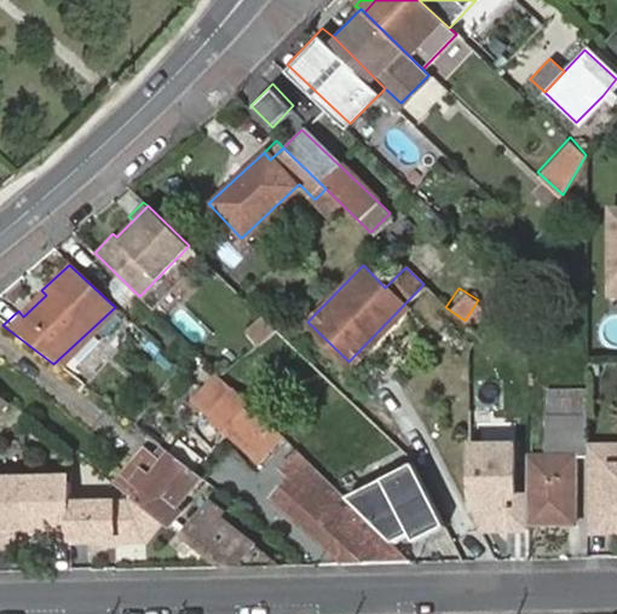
[(46,295),(41,290),(18,311),(23,317),(46,295)]
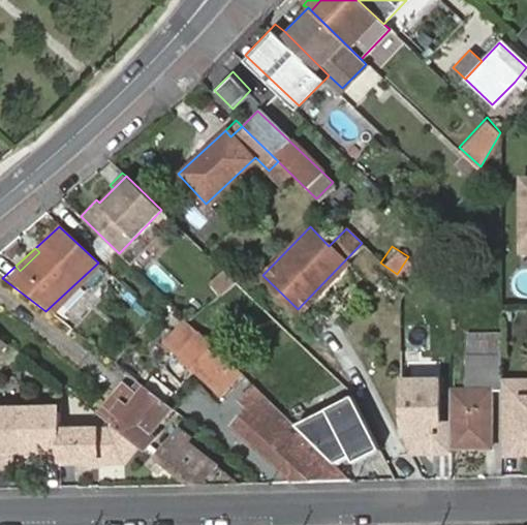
[(217,286),(224,278),(203,257),(195,266),(217,286)]
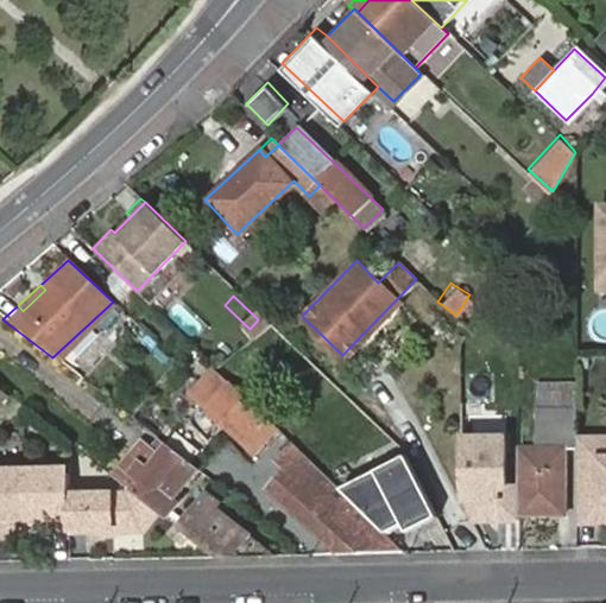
[(266,436),(272,440),(281,432),(227,379),(213,366),(212,365),(187,391),(201,405),(251,452),(266,436)]
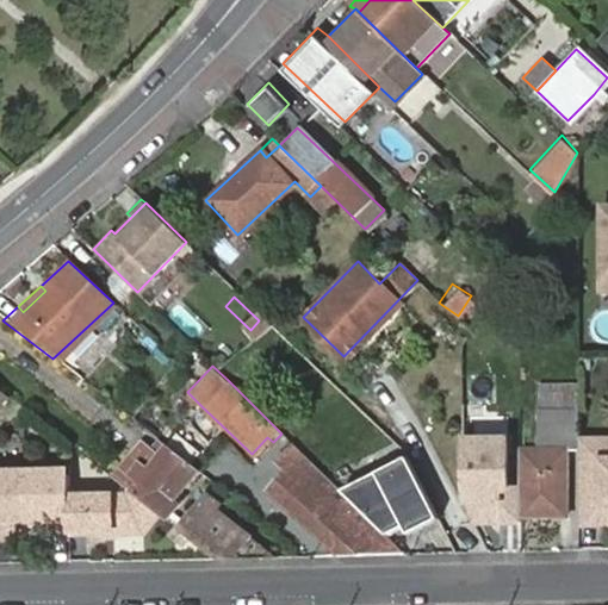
[(576,441),(576,382),(535,382),(534,448),(520,447),(517,485),(517,513),(564,512),(564,449),(576,448),(576,441)]
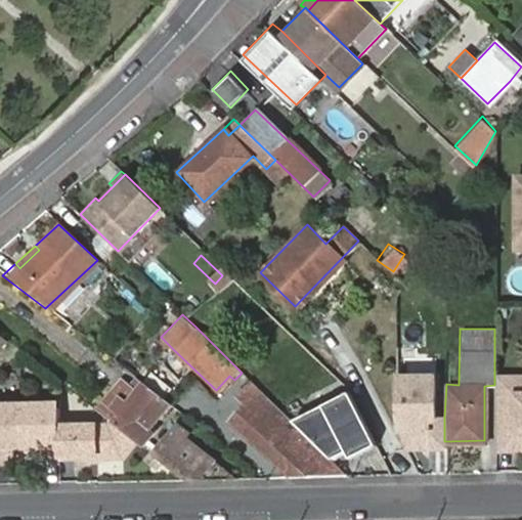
[(159,365),(150,376),(162,383),(169,375),(159,365)]
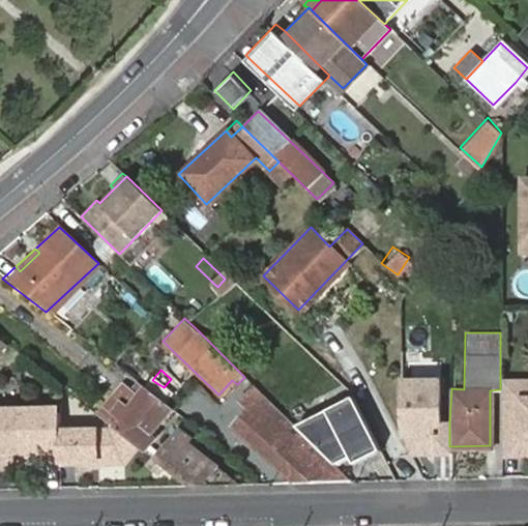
[(438,376),(398,376),(398,432),(412,454),(449,454),(449,446),(449,421),(438,421),(438,376)]
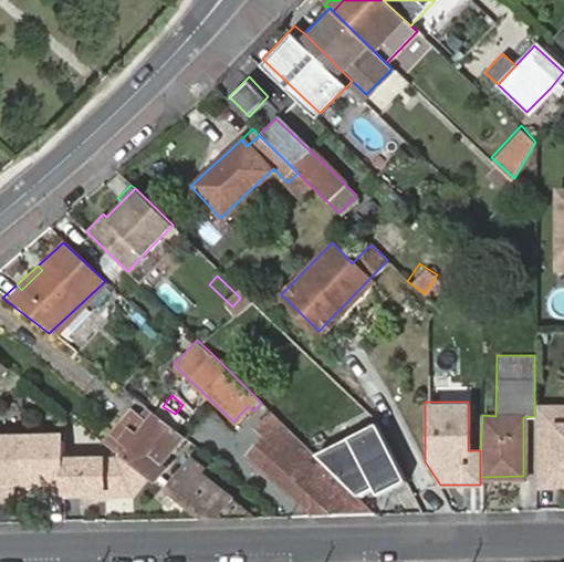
[(311,514),(373,512),(356,496),(317,458),(261,403),(253,410),(261,418),(254,425),(264,436),(247,455),(311,514)]
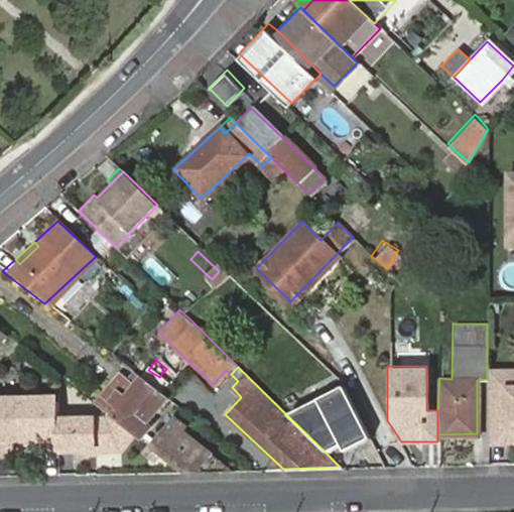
[(513,371),(487,373),(487,379),(487,428),(513,426),(513,371)]
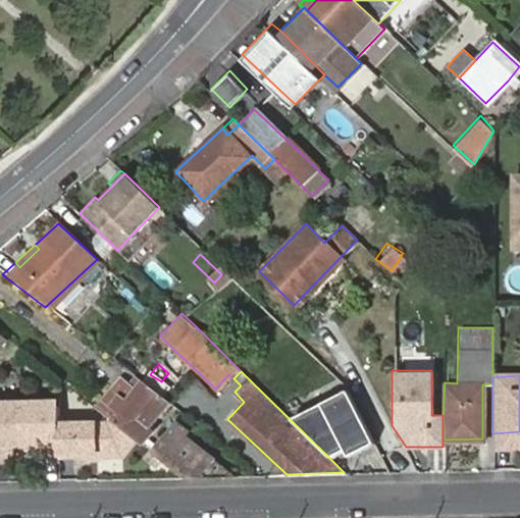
[(117,378),(94,408),(100,413),(130,435),(141,445),(152,430),(146,426),(163,401),(153,393),(152,394),(138,382),(133,389),(117,378)]
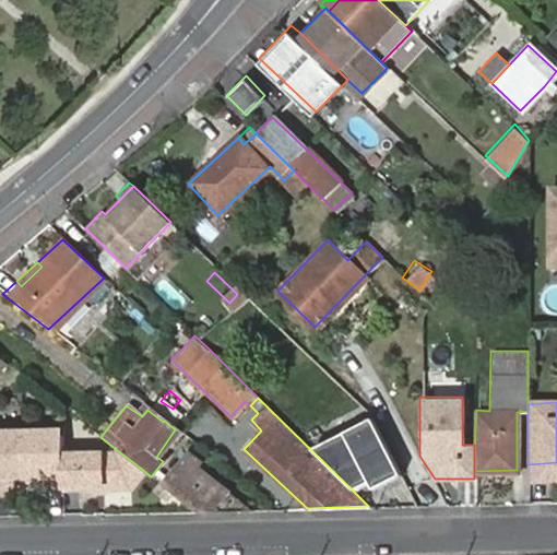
[(374,421),(313,452),(352,489),(367,482),(378,476),(382,483),(399,474),(374,421)]
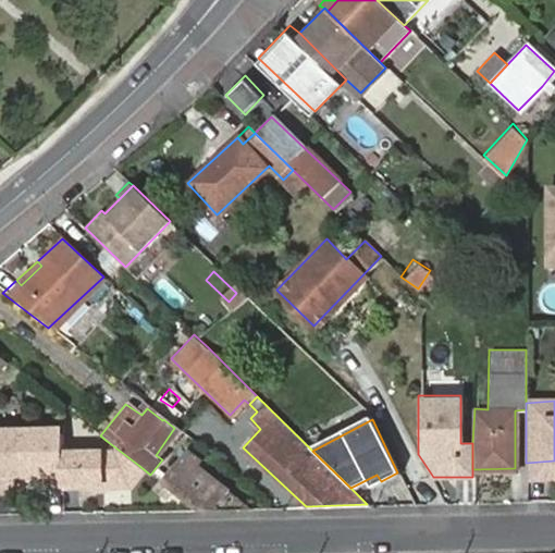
[(0,489),(9,489),(9,483),(23,483),(22,431),(0,430),(0,489)]
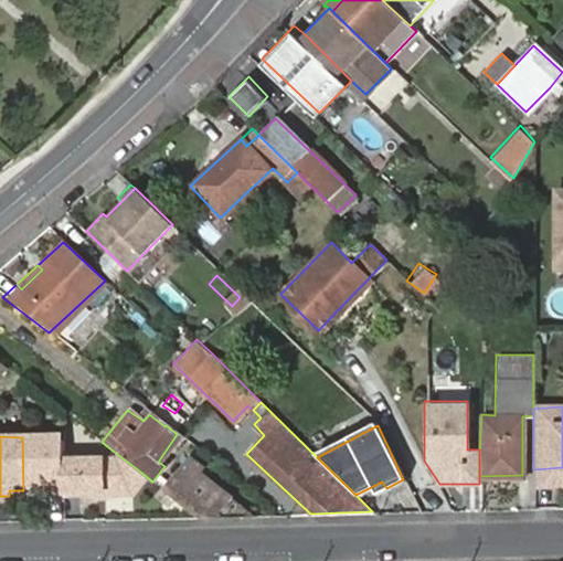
[(63,437),(22,437),(23,490),(23,496),(42,496),(42,489),(63,489),(62,455),(62,453),(63,453),(63,437)]
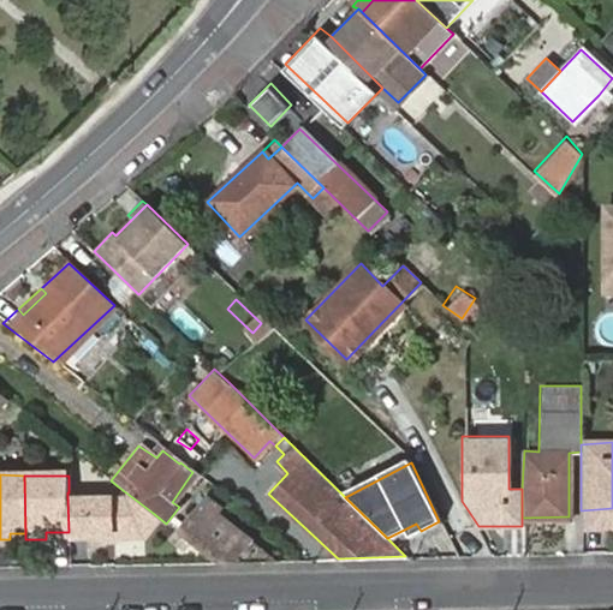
[(112,495),(67,495),(69,532),(138,532),(153,513),(118,486),(112,495)]
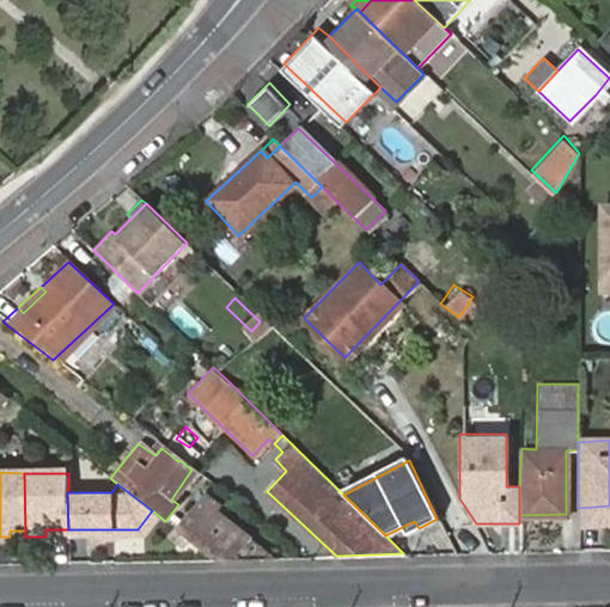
[(178,531),(213,559),(230,558),(249,537),(217,510),(219,506),(207,496),(178,531)]
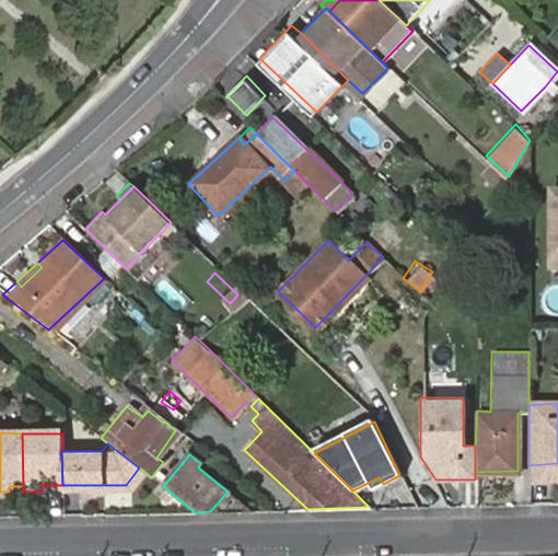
[(557,463),(529,465),(529,481),(557,479),(557,463)]
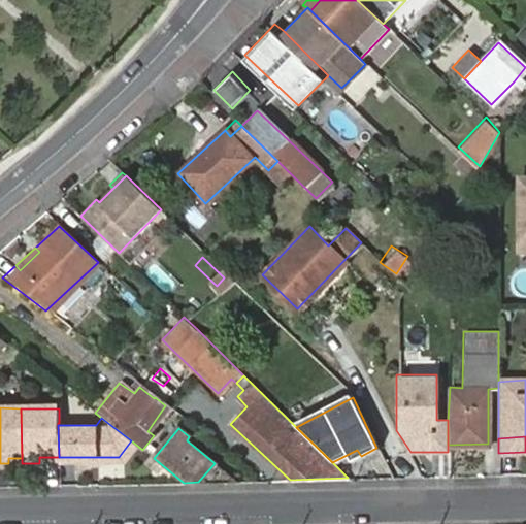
[(357,450),(347,455),(351,462),(361,456),(357,450)]
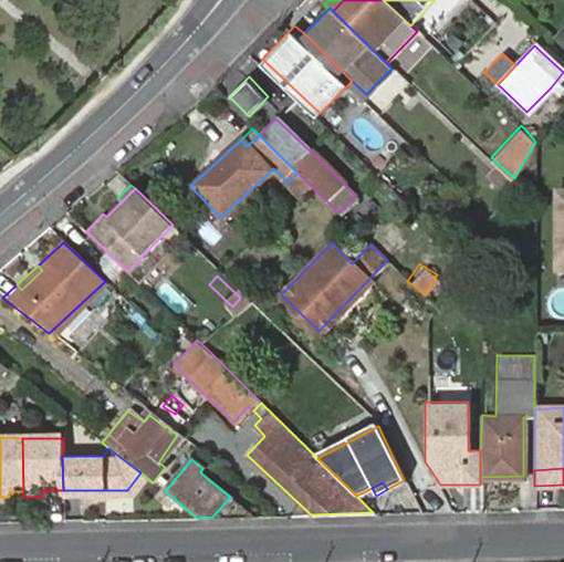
[(230,497),(212,517),(253,516),(230,497)]
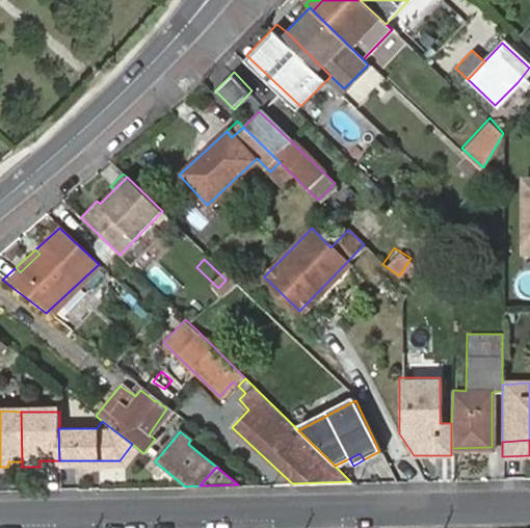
All buildings are outlined.
